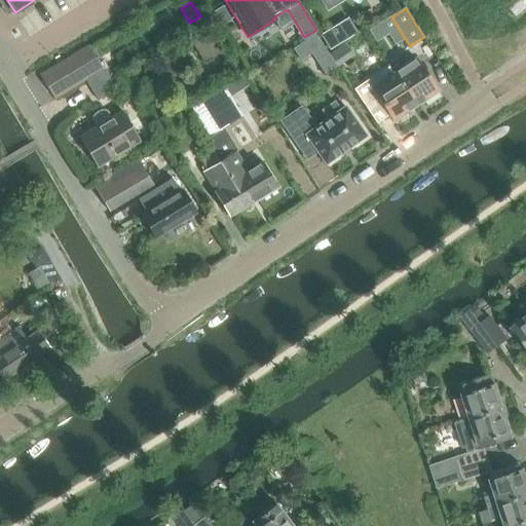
[(347,20),(322,36),(330,50),(357,34),(347,20)]
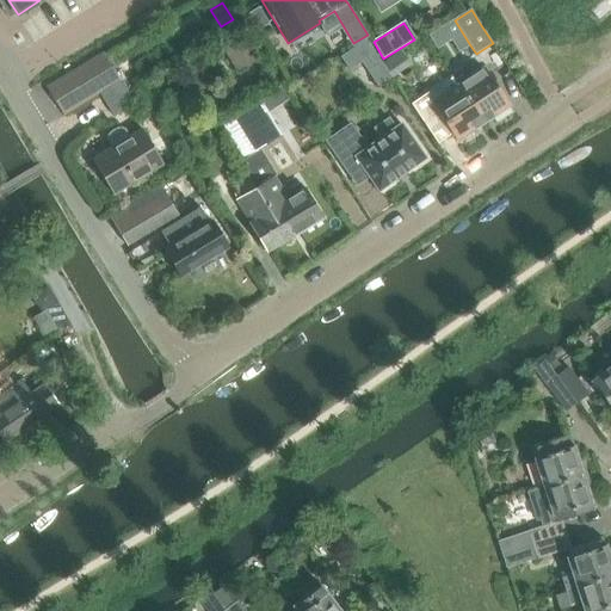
[(451,41),(443,26),(429,36),(437,49),(451,41)]
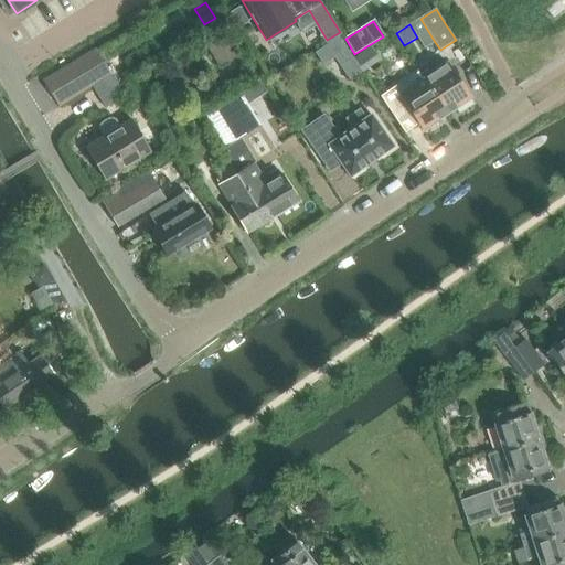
[(200,36),(219,68),(236,59),(217,27),(200,36)]
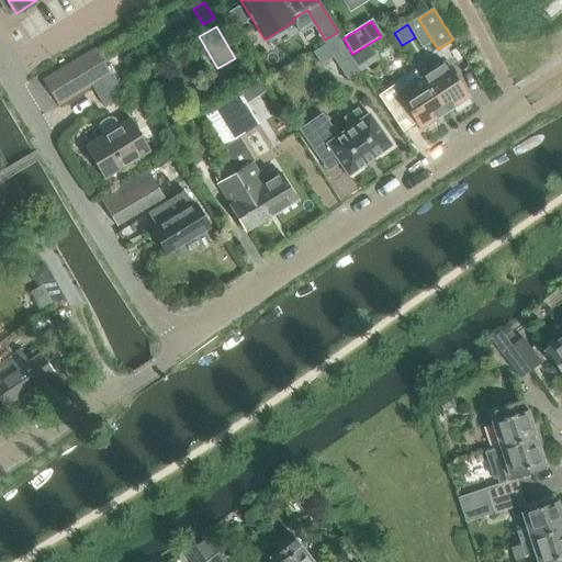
[(336,37),(313,53),(322,65),(333,58),(338,67),(351,58),(336,37)]
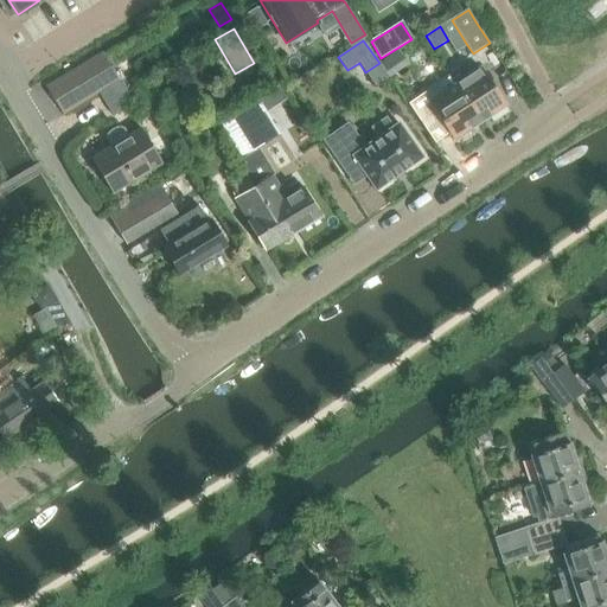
[(63,114),(98,93),(119,80),(103,52),(45,87),(63,114)]
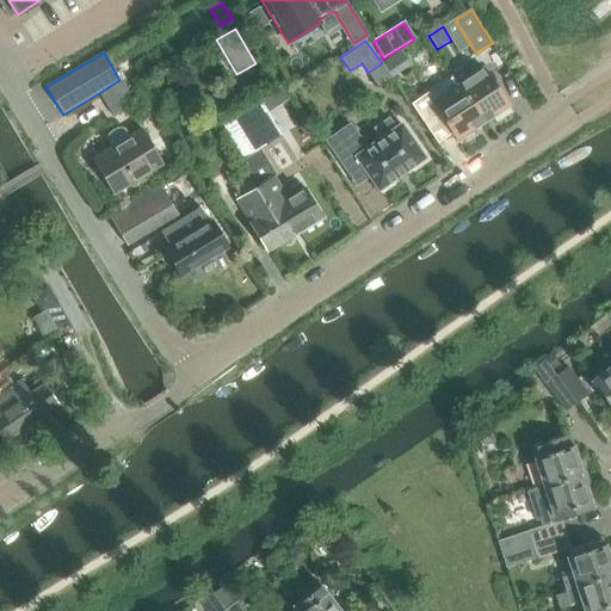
[(452,75),(483,123),(494,116),(498,116),(505,111),(506,107),(508,105),(485,68),(467,80),(460,71),(452,75)]
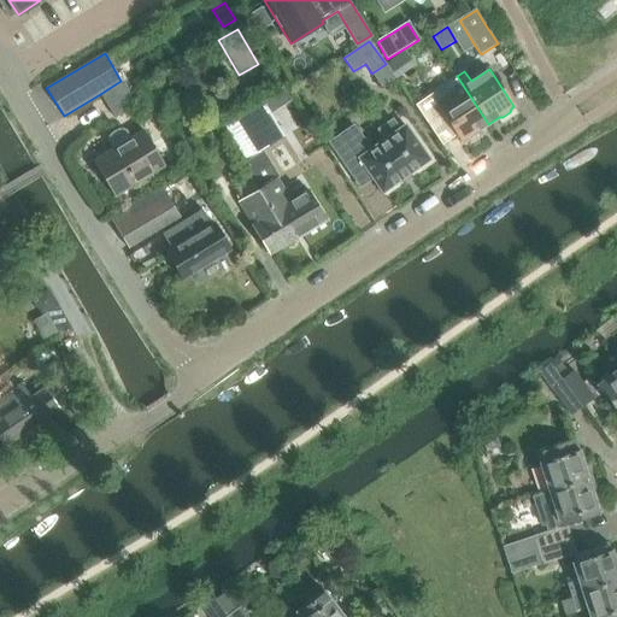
[(436,105),(441,112),(452,128),(460,142),(464,140),(468,140),(476,135),(477,131),(488,124),(456,76),(447,82),(454,92),(436,105)]
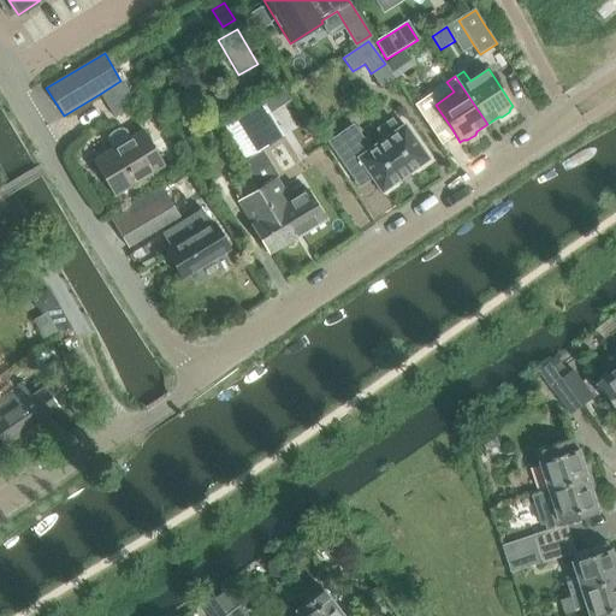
[(101,95),(107,106),(129,93),(123,82),(101,95)]
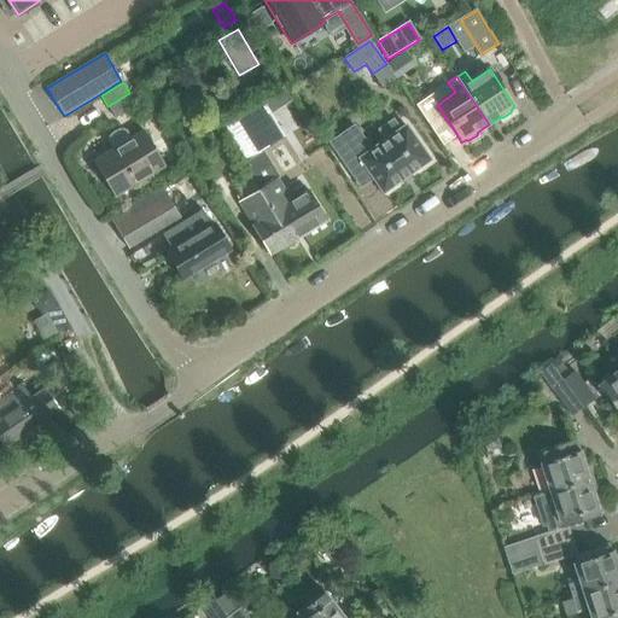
[(109,108),(115,118),(136,105),(130,94),(109,108)]
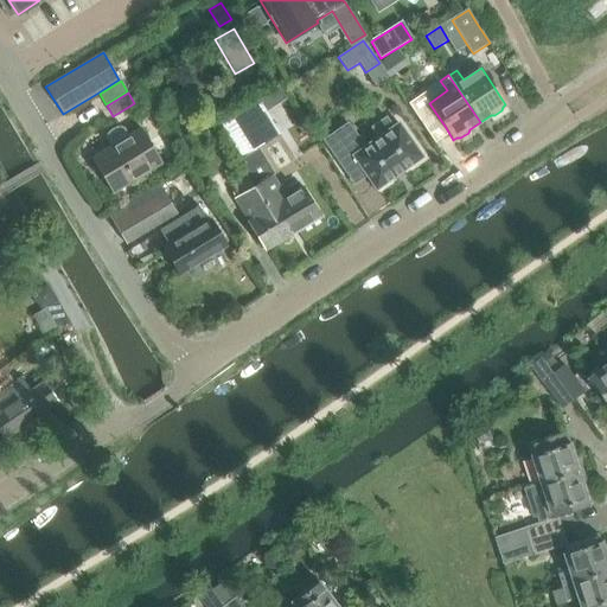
[(256,100),(218,123),(241,160),(259,148),(280,135),(263,109),(263,108),(260,103),(260,102),(259,103),(256,100)]
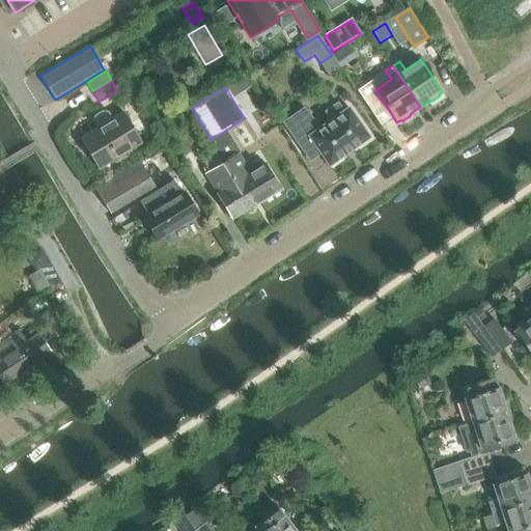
[(380,96),(366,106),(375,119),(389,110),(380,96)]
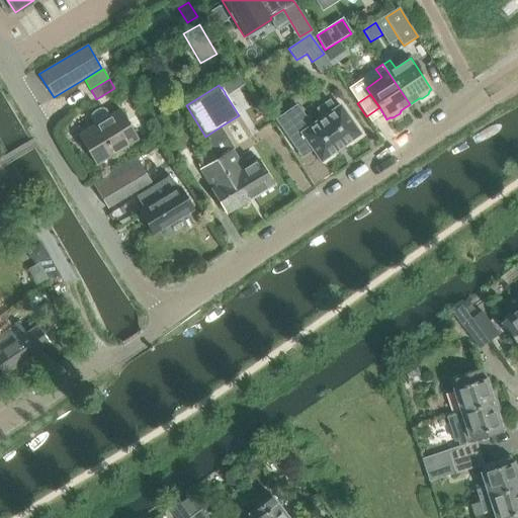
[(296,106),(277,119),(303,156),(313,150),(321,162),(360,135),(340,105),(335,109),(329,101),(318,109),(323,117),(311,125),(296,106)]
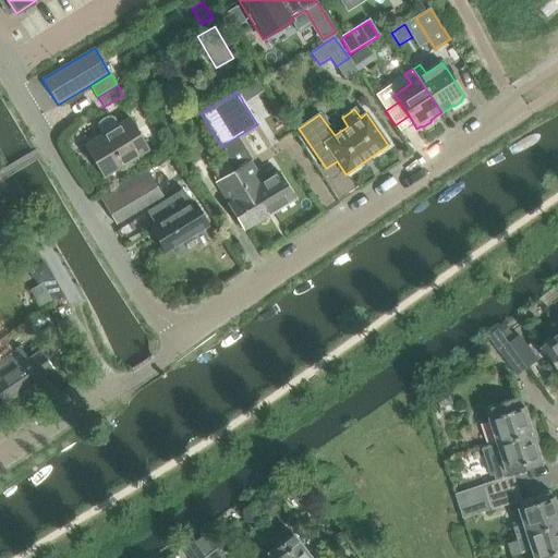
[(101,135),(84,146),(104,178),(123,166),(138,157),(149,150),(130,118),(119,124),(113,117),(109,116),(105,118),(101,120),(98,122),(97,128),(101,135)]
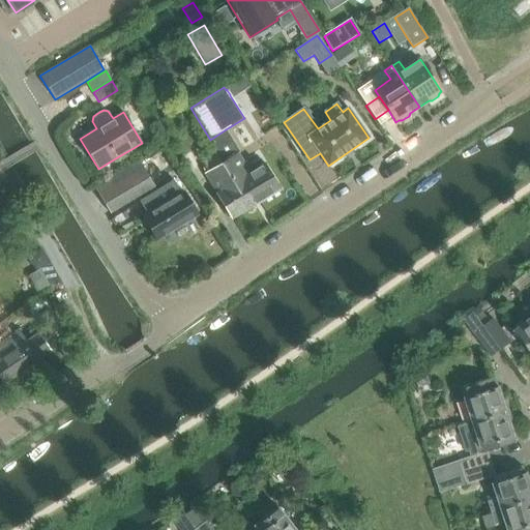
[(210,140),(209,141),(214,149),(223,163),(222,164),(232,180),(237,176),(254,205),(280,189),(264,165),(249,173),(237,152),(239,151),(226,129),(210,140)]
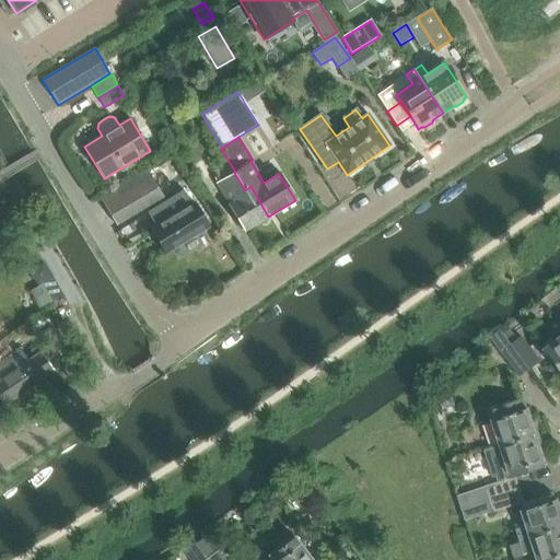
[(225,158),(211,166),(217,175),(213,177),(217,184),(234,173),(235,172),(231,164),(226,158),(225,158)]
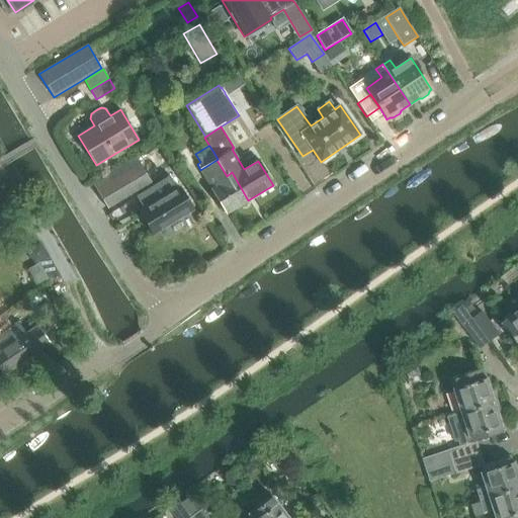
[(92,182),(107,208),(159,177),(145,155),(135,161),(133,158),(92,182)]
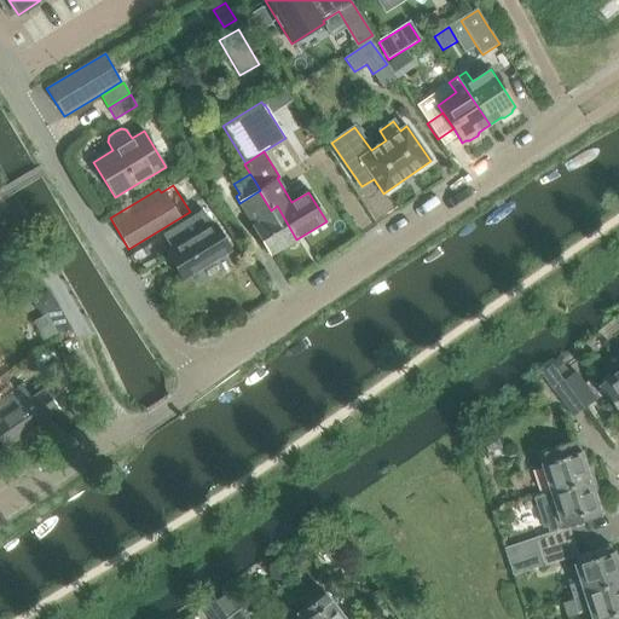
[(259,191),(239,203),(271,255),(296,239),(277,206),(271,210),(259,191)]
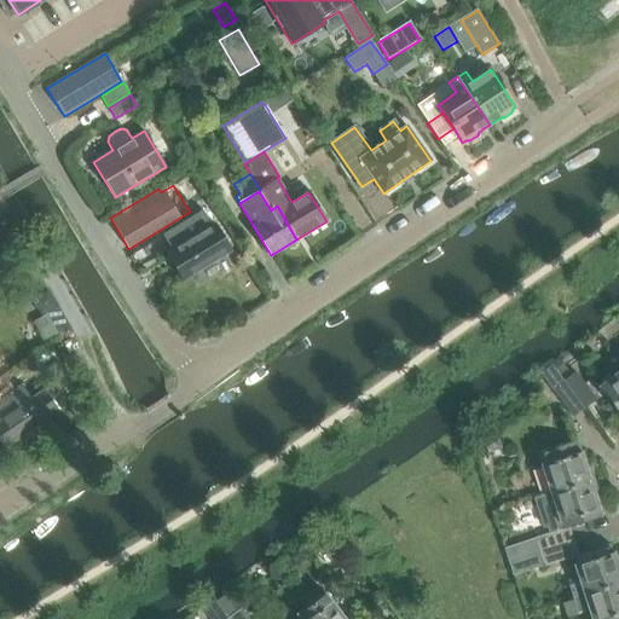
[(203,210),(163,235),(172,250),(167,254),(183,281),(217,260),(226,254),(209,227),(213,226),(203,210)]
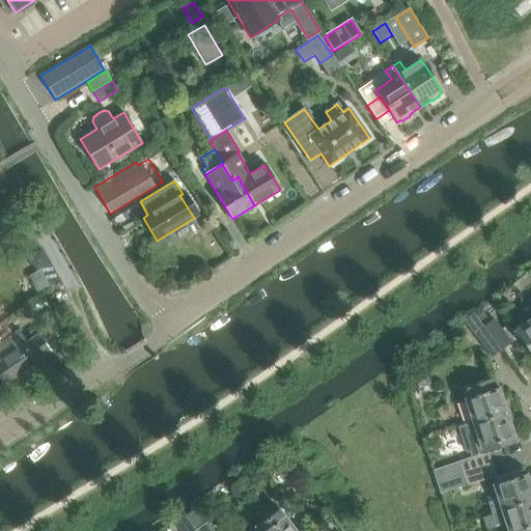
[(61,282),(51,264),(40,270),(51,288),(61,282)]
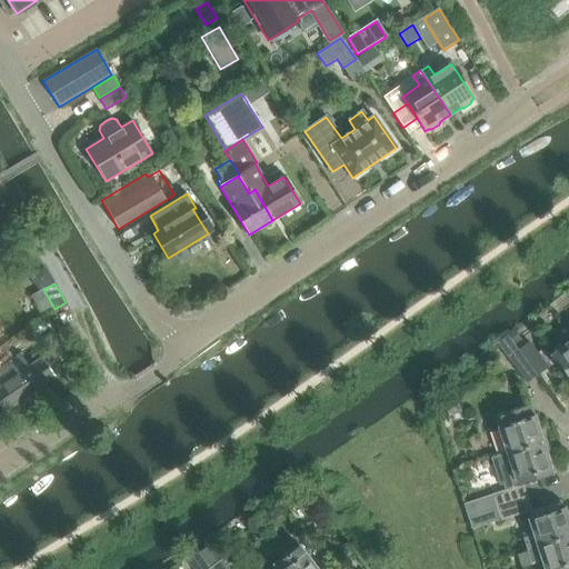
[(55,309),(43,289),(32,297),(43,316),(55,309)]
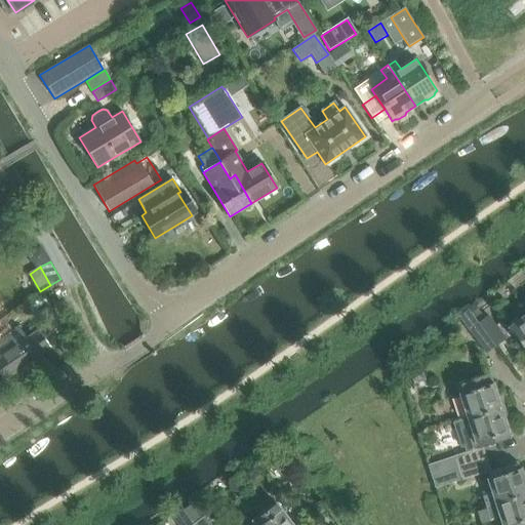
[(524,313),(507,328),(524,351),(524,313)]
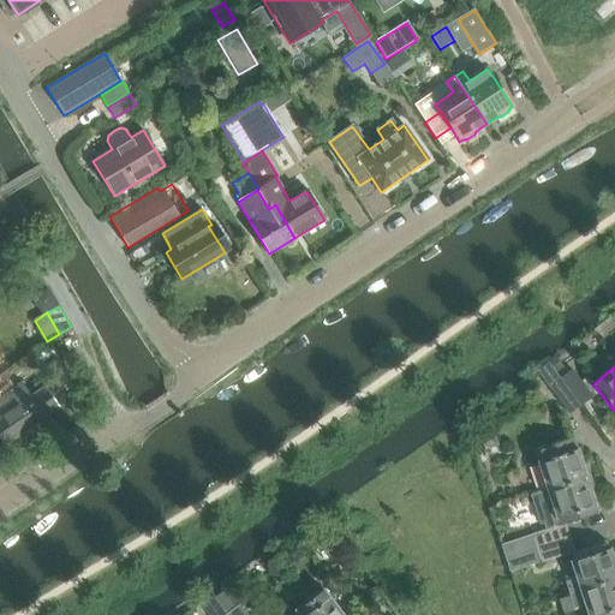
[(561,378),(581,406),(581,405),(591,398),(592,398),(572,370),(561,378)]
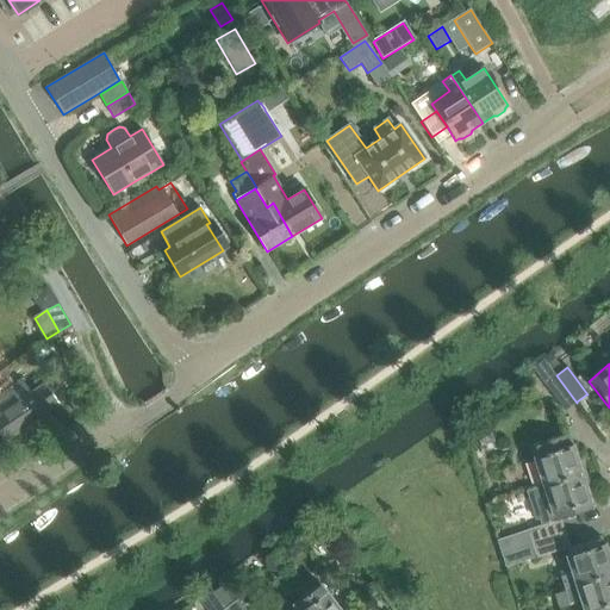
[(58,404),(44,384),(31,392),(22,378),(11,385),(5,375),(0,378),(0,435),(4,441),(58,404)]
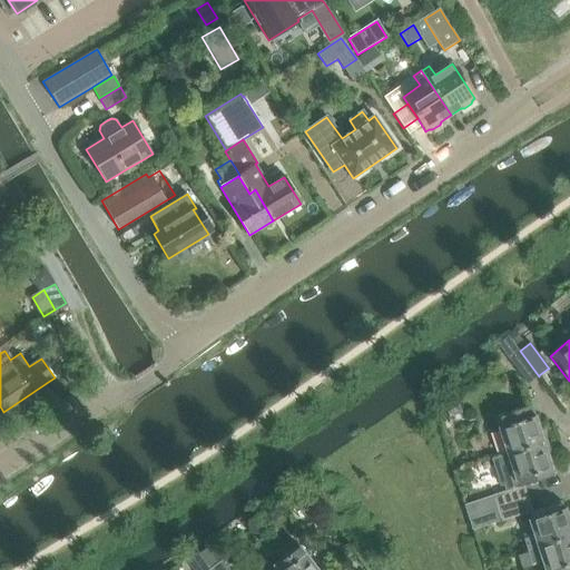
[(520,351),(509,360),(528,384),(529,384),(529,383),(538,376),(539,376),(520,351)]
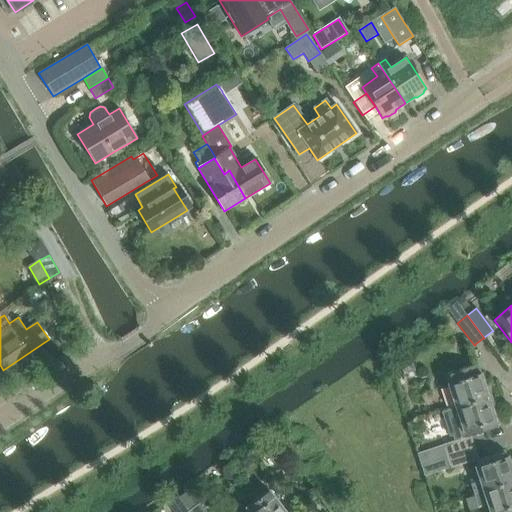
[(487,397),(480,375),(481,375),(481,373),(480,374),(476,364),(445,375),(448,384),(447,384),(454,408),(487,397)]
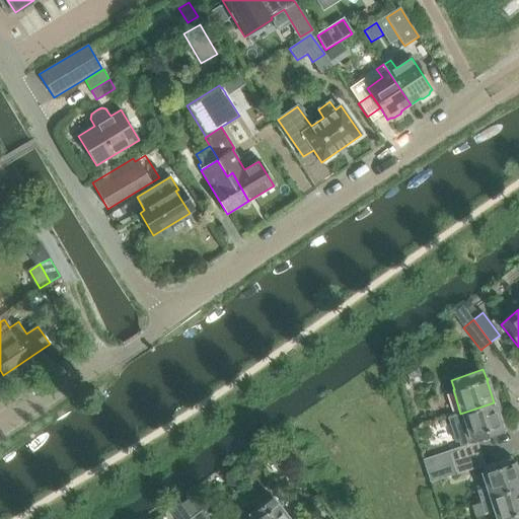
[(504,433),(502,427),(503,427),(503,426),(502,426),(494,402),(460,414),(470,444),(449,451),(453,462),(480,453),(476,443),(477,443),(476,442),(504,433)]
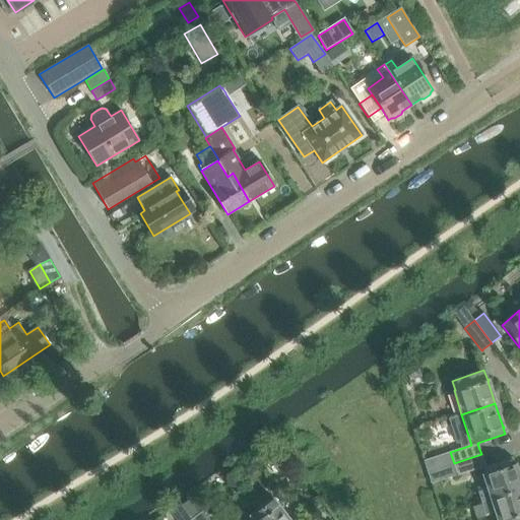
[(481,455),(481,454),(454,463),(458,475),(485,466),(484,465),(481,455)]
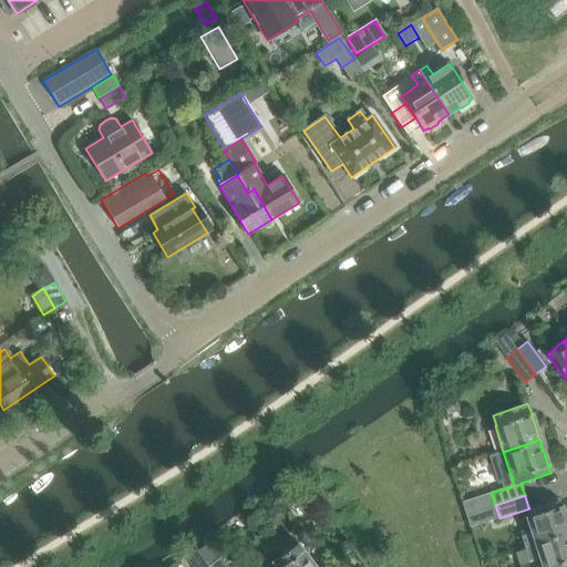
[(529,533),(521,536),(524,547),(533,544),(566,533),(566,525),(562,507),(563,507),(563,505),(560,506),(558,498),(536,506),(538,513),(525,518),(529,533)]
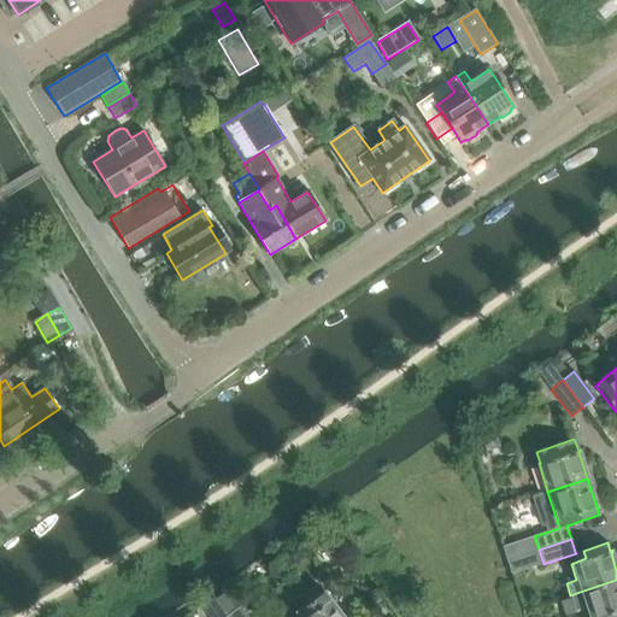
[(616,580),(580,592),(570,595),(575,611),(586,607),(588,616),(599,616),(616,611),(616,580)]
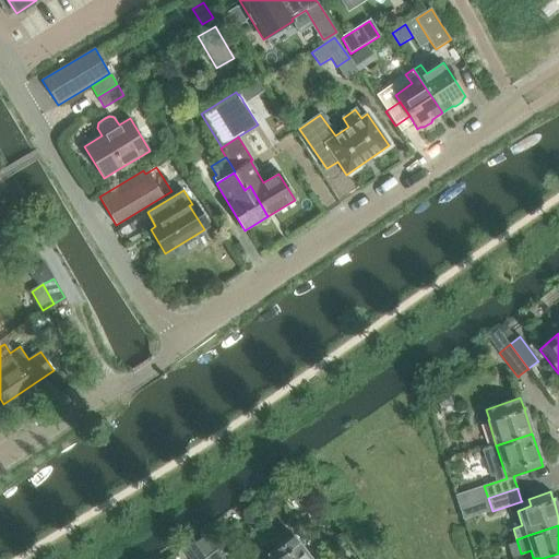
[(310,558),(298,543),(293,535),(268,555),(269,556),(272,554),(275,558),(310,558)]
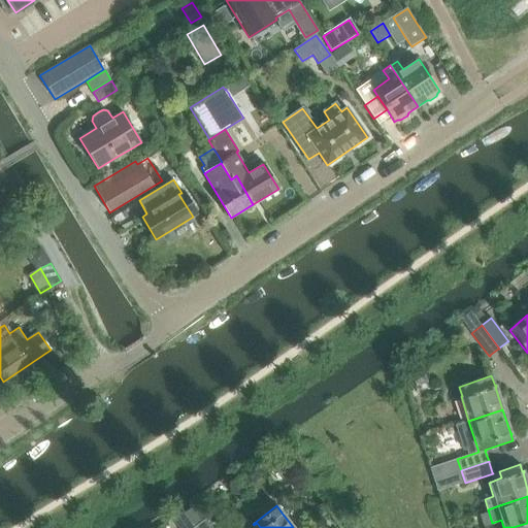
[(195,527),(196,527),(211,527),(205,519),(195,527)]
